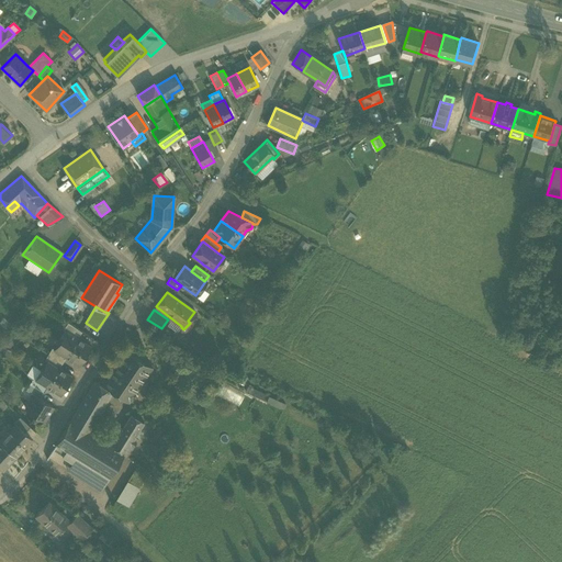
[(3,317),(0,321),(0,323),(7,329),(11,325),(3,317)]
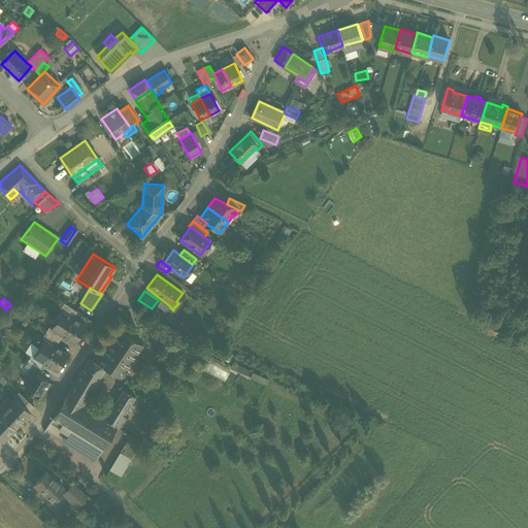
[(61,310),(72,318),(76,311),(63,302),(59,309),(61,310)]
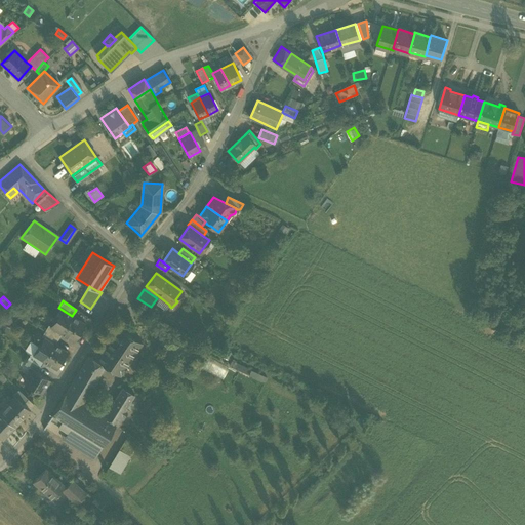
[(55,317),(79,332),(84,323),(72,316),(61,309),(55,317)]
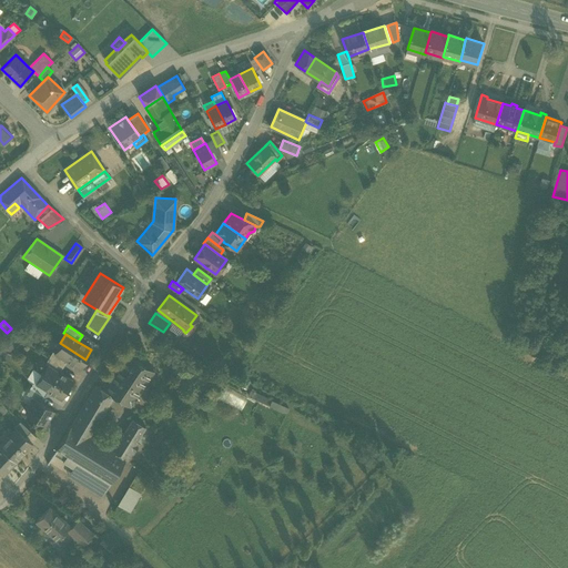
[(85,359),(60,343),(54,352),(54,353),(67,361),(79,368),(85,359)]
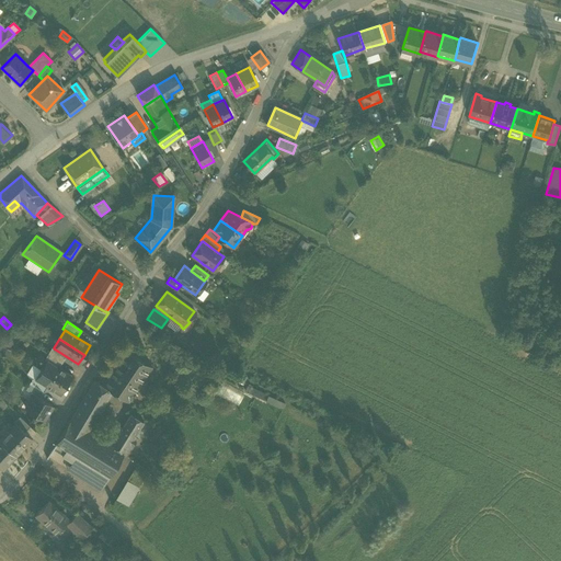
[(61,362),(66,356),(54,348),(54,347),(52,347),(48,353),(61,362)]
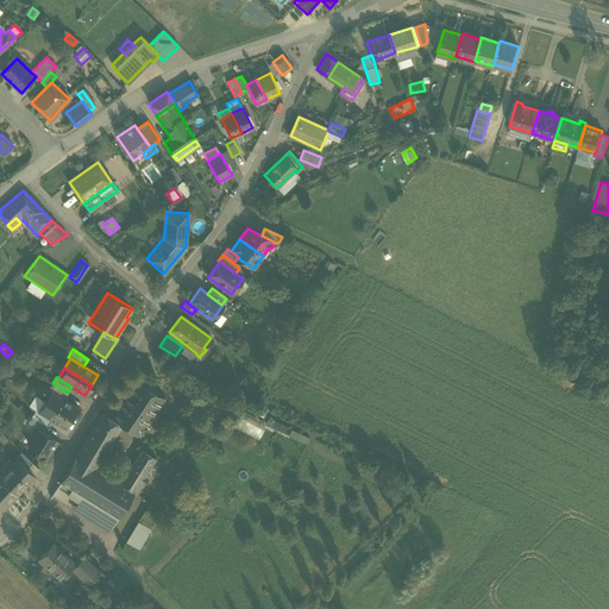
[(137,380),(127,393),(120,389),(105,414),(120,425),(139,437),(164,399),(137,380)]
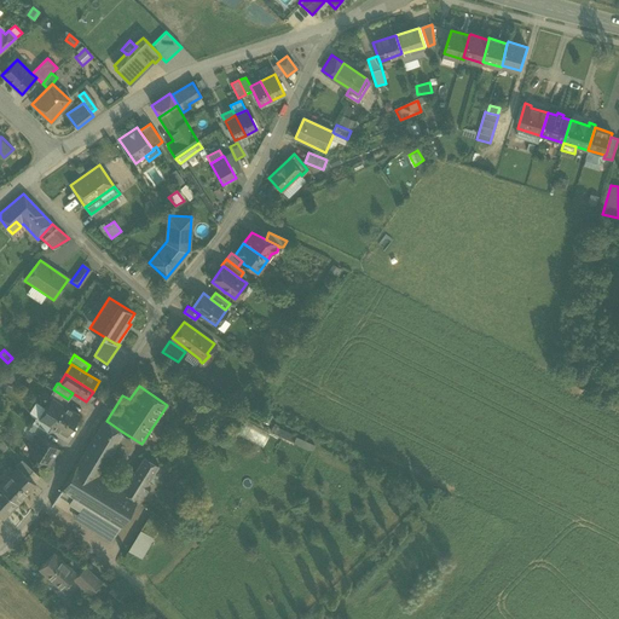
[(64,405),(68,399),(53,389),(48,395),(51,398),(51,397),(64,405)]
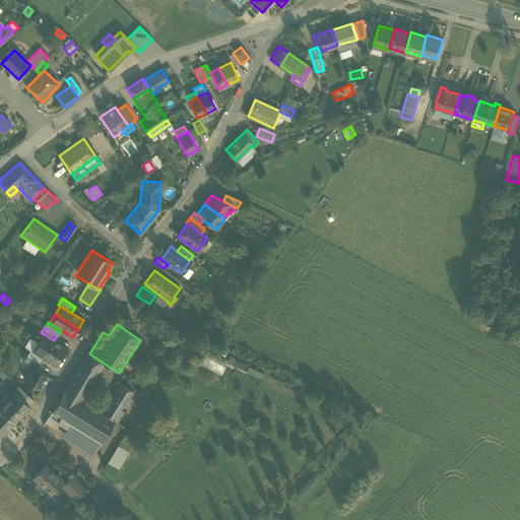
[(38,342),(61,356),(66,348),(54,340),(43,333),(43,334),(38,342)]
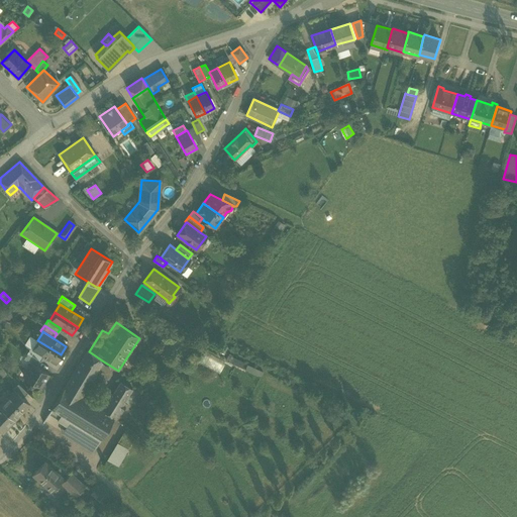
[(61,354),(37,340),(32,348),(42,355),(55,364),(61,354)]
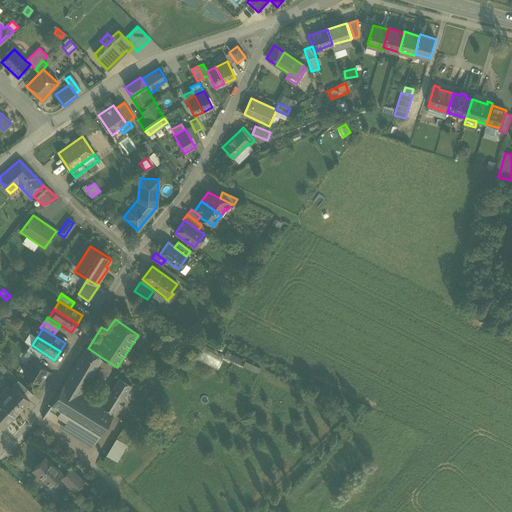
[(42,352),(32,345),(30,344),(27,350),(39,357),(42,352)]
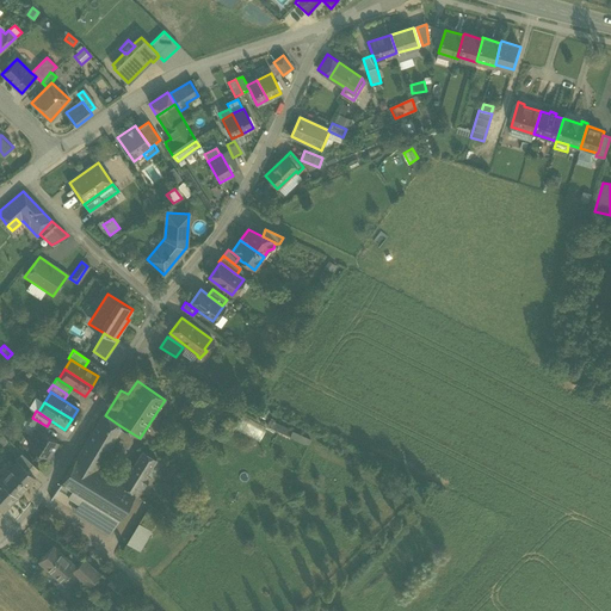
[(96,469),(121,426),(105,415),(103,413),(75,457),(96,469)]
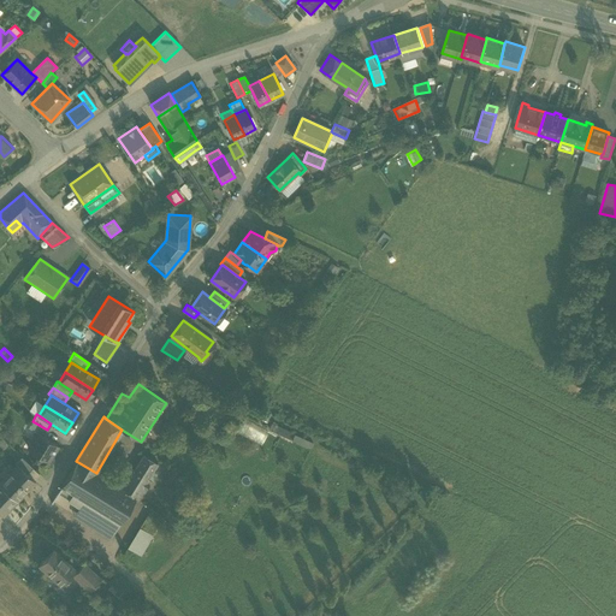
[(37,432),(43,437),(47,430),(33,421),(28,427),(37,433),(37,432)]
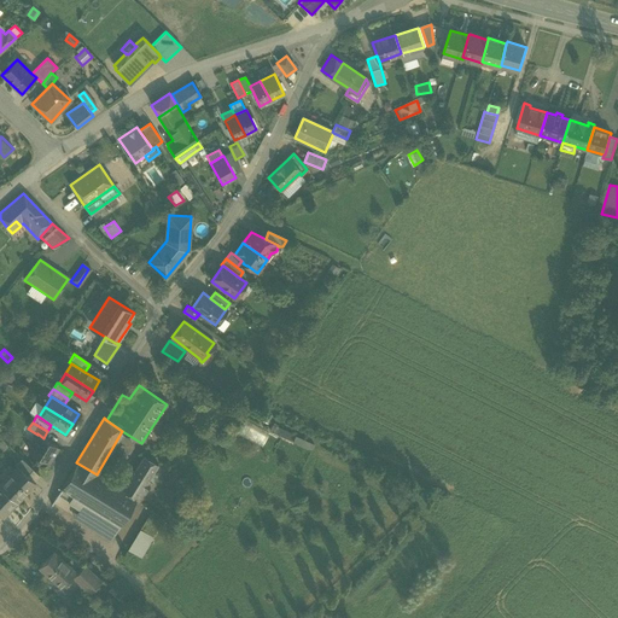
[(264,442),(268,430),(244,423),(240,436),(264,442)]
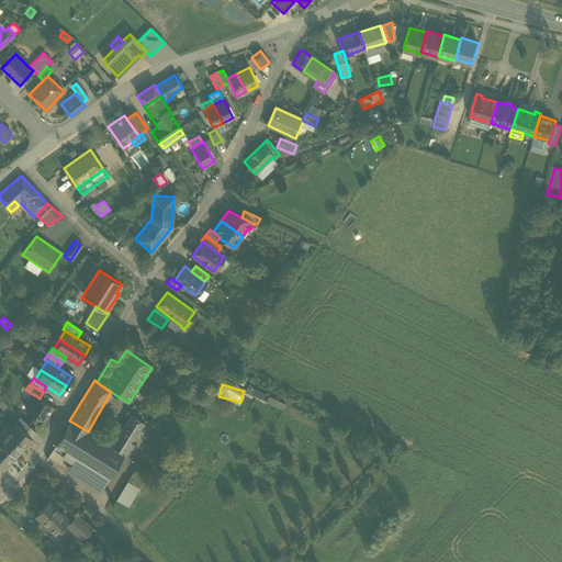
[(247,386),(245,394),(266,400),(268,392),(247,386)]
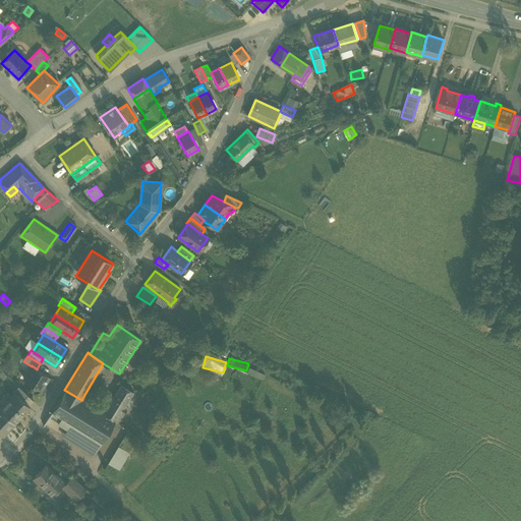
[(23,380),(40,391),(49,377),(37,369),(32,365),(32,366),(23,380)]
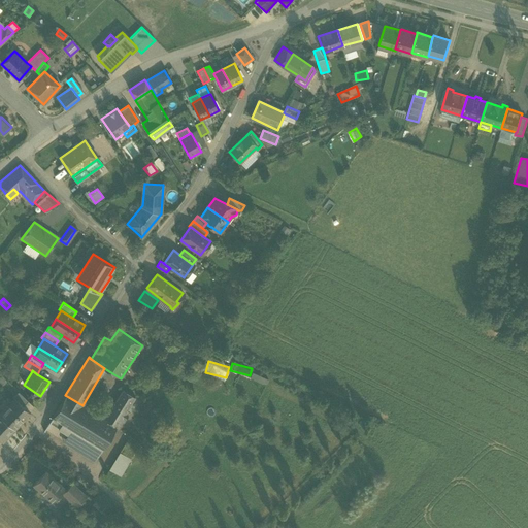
[(267,385),(269,380),(253,371),(250,376),(267,385)]
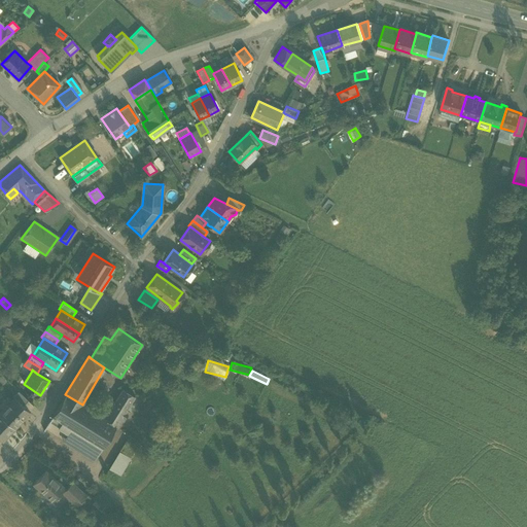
[(123,389),(104,419),(116,426),(120,420),(131,403),(135,397),(123,389)]
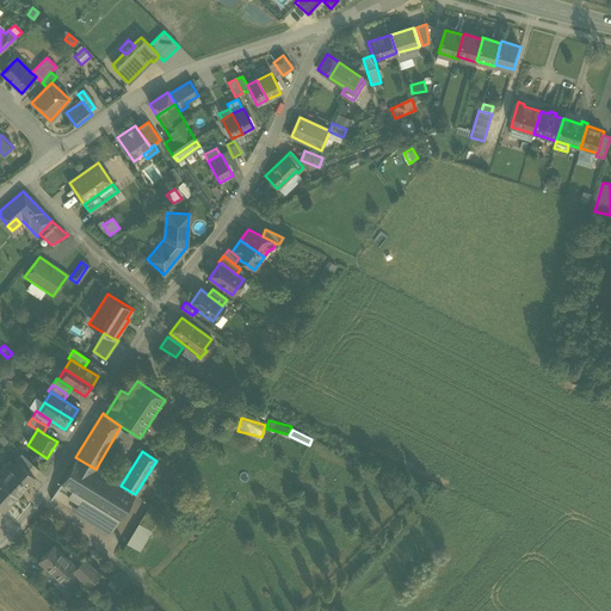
[(17,462),(26,470),(32,464),(22,454),(14,461),(17,462)]
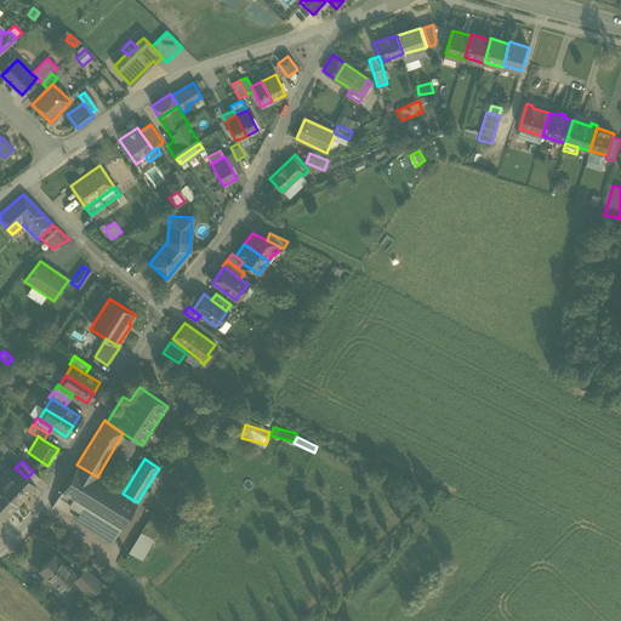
[(123,494),(97,477),(77,465),(62,491),(121,528),(137,502),(123,494)]
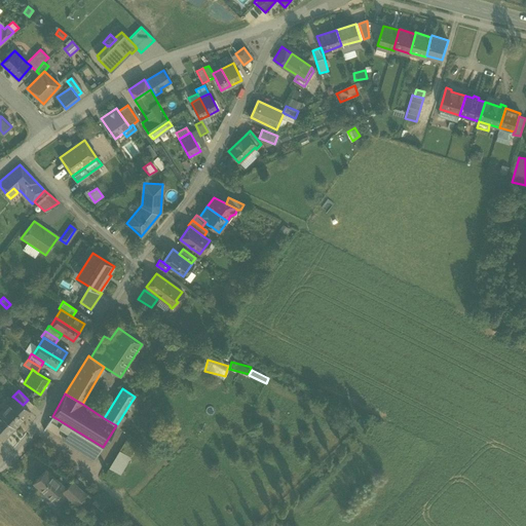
[(0,412),(0,415),(13,427),(30,411),(23,405),(14,398),(0,412)]
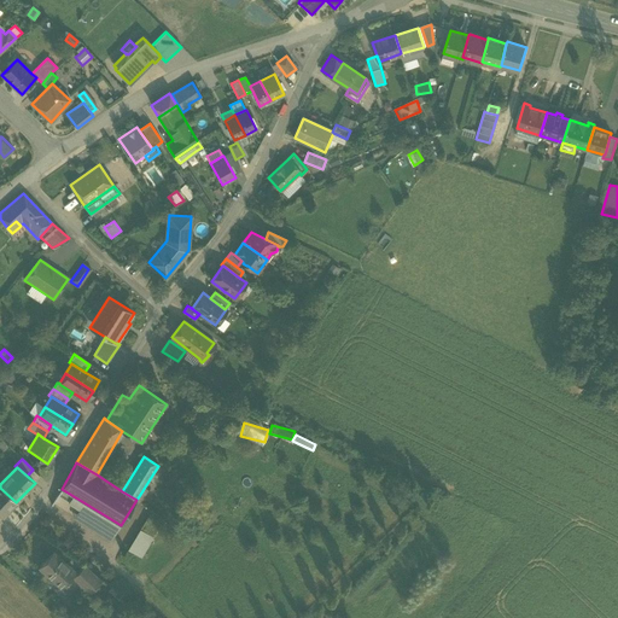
[(158,477),(153,473),(141,493),(145,495),(152,484),(153,484),(158,477)]
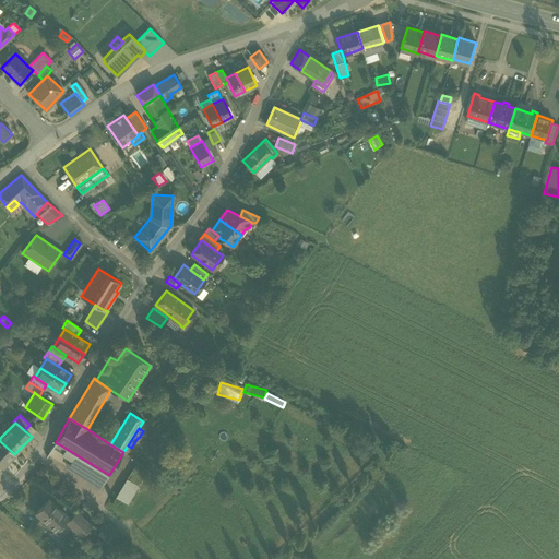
[(0,466),(2,468),(14,454),(0,441),(0,466)]
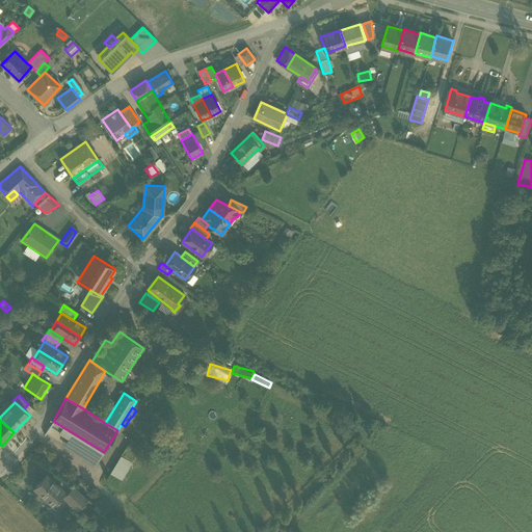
[(96,466),(104,452),(53,421),(49,426),(69,439),(63,446),(96,466)]
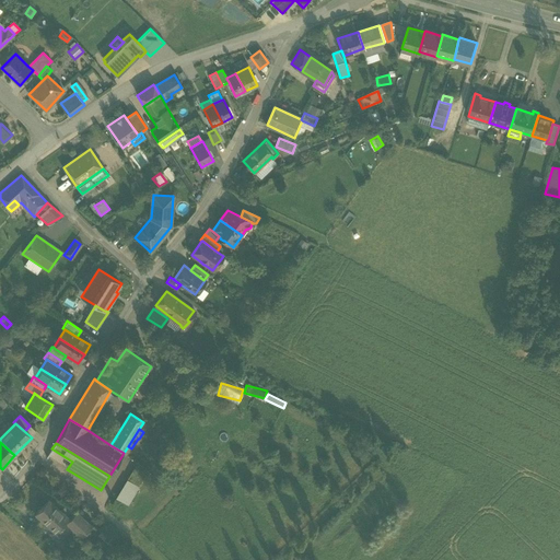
[(149,471),(137,463),(127,480),(139,487),(149,471)]
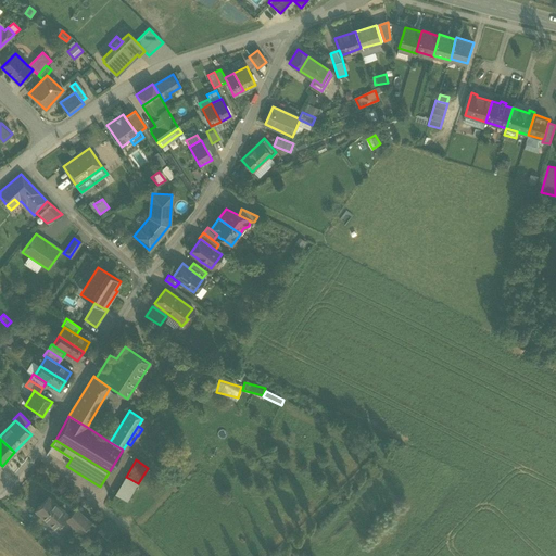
[(61,507),(49,495),(36,508),(49,520),(61,507)]
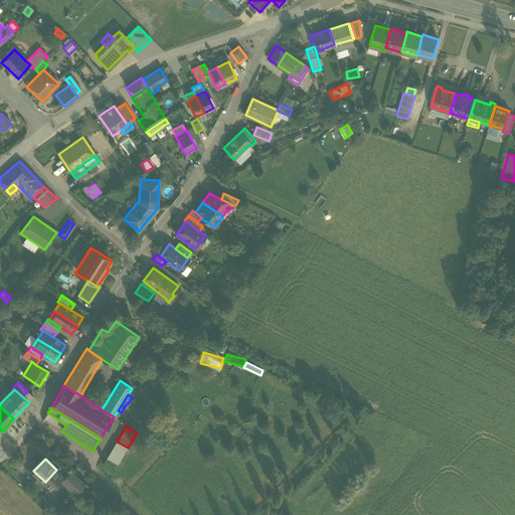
[(64,476),(56,470),(45,482),(52,489),(64,476)]
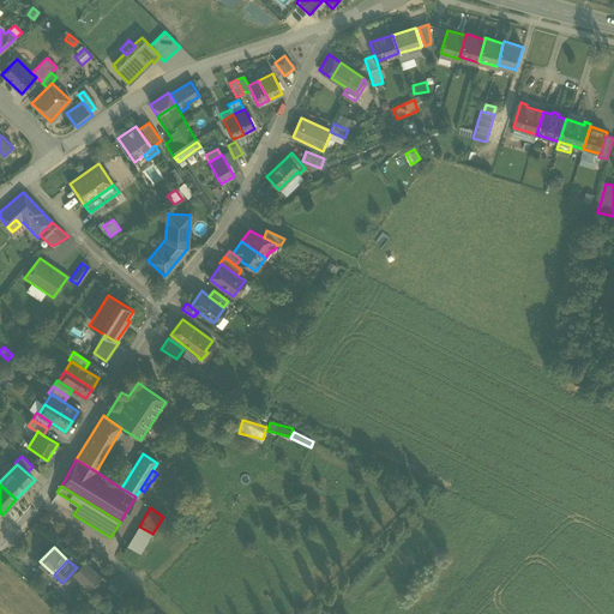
[(83,563),(72,573),(89,589),(100,578),(83,563)]
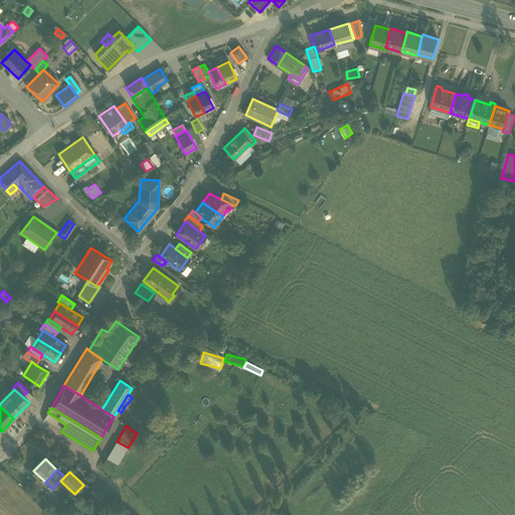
[(93,489),(90,493),(95,497),(99,493),(93,489)]
